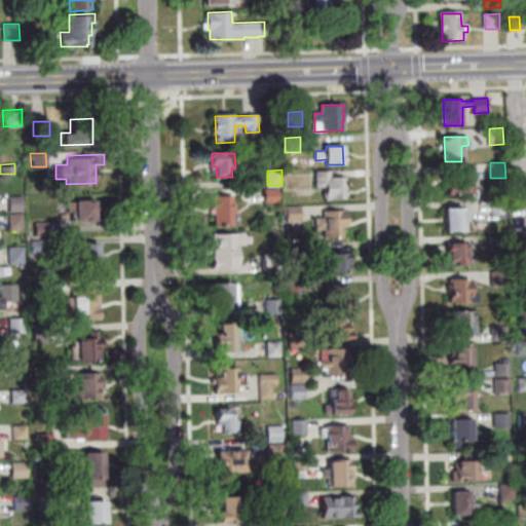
[(447,195),(446,172),(468,171),(470,183),(474,183),(474,194),(447,195)]
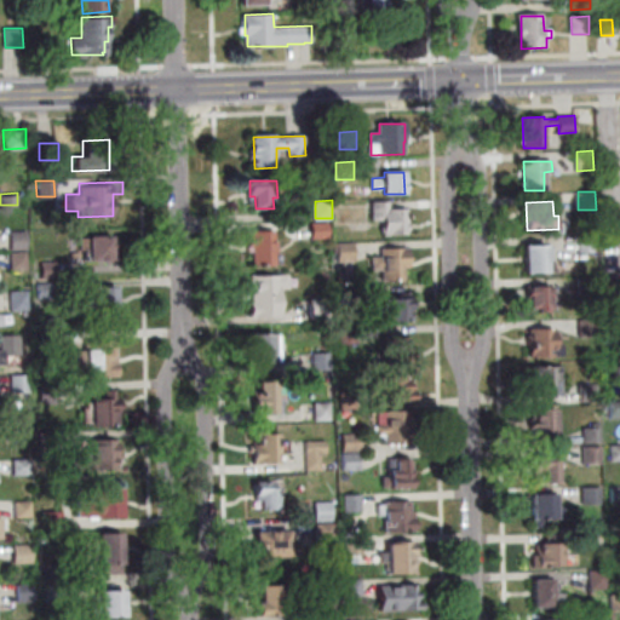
[(385,235),(384,218),(373,218),(373,202),(390,202),(390,210),(407,208),(408,229),(407,229),(407,235),(385,235)]
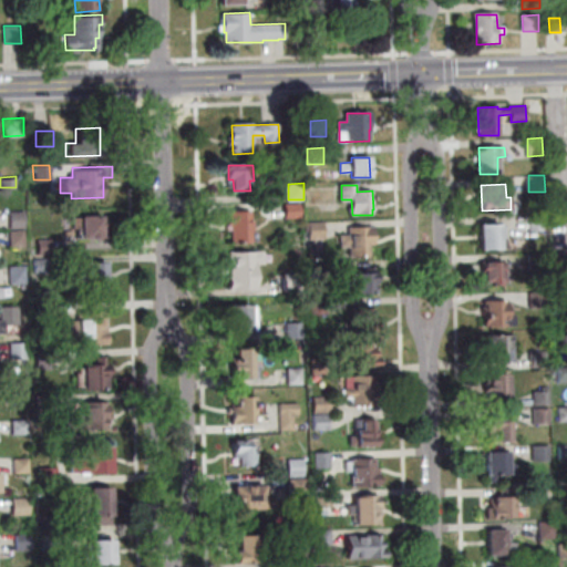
[(286,217),(285,204),(300,204),(300,217),(286,217)]
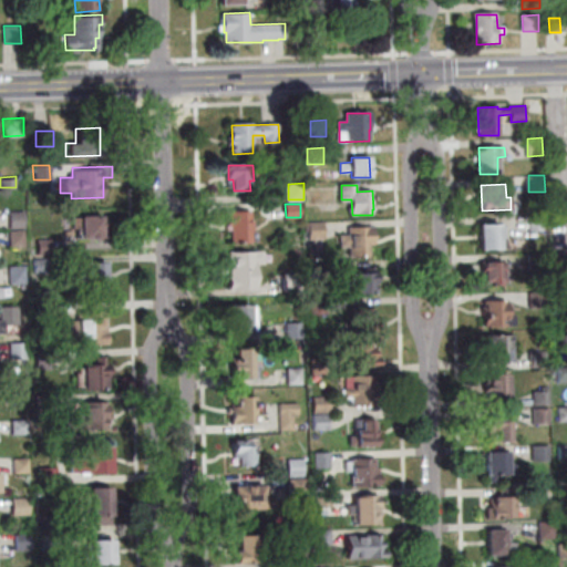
[(23,209),(23,213),(23,227),(8,227),(8,209),(23,209)]
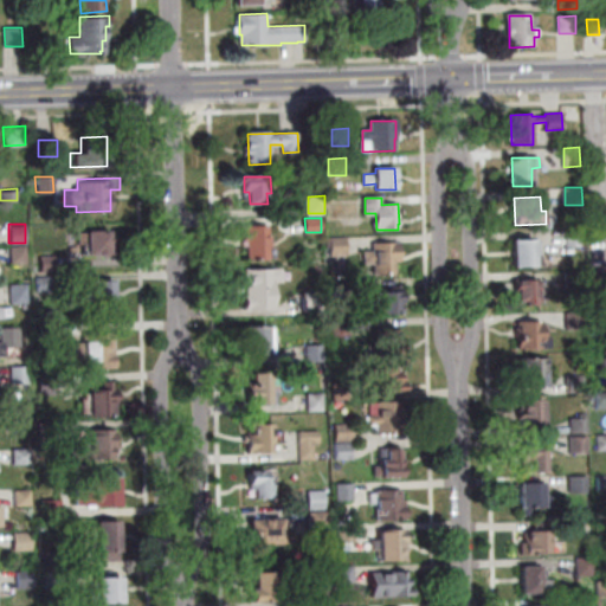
[(276,257),(249,258),(247,243),(245,243),(244,226),(268,225),(269,247),(275,247),(276,257)]
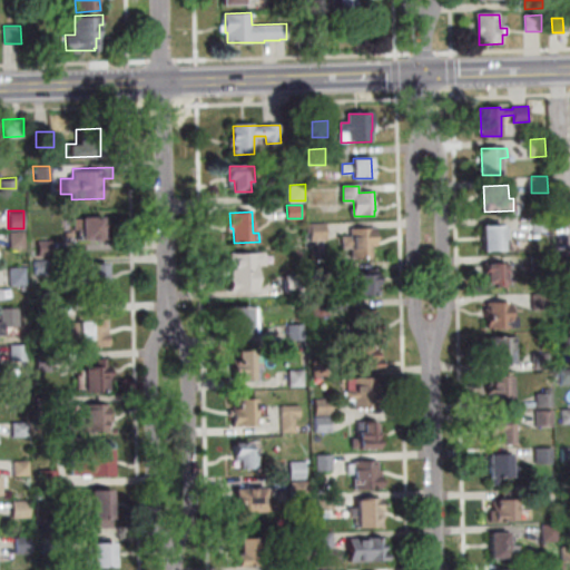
[(71,218),(71,228),(79,228),(79,239),(104,238),(104,215),(79,216),(79,218),(71,218)]
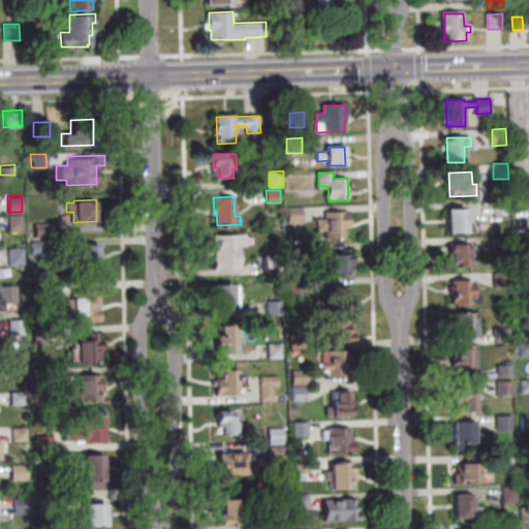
[(496,217),(495,203),(507,201),(507,216),(496,217)]
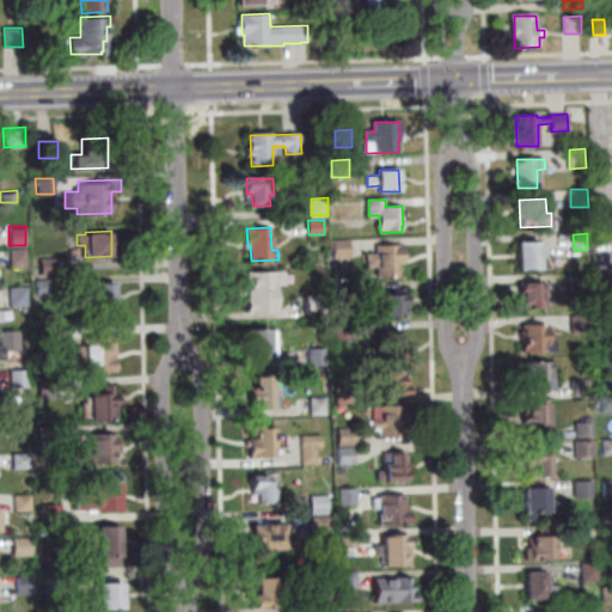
[(350,257),(336,258),(335,239),(350,239),(350,257)]
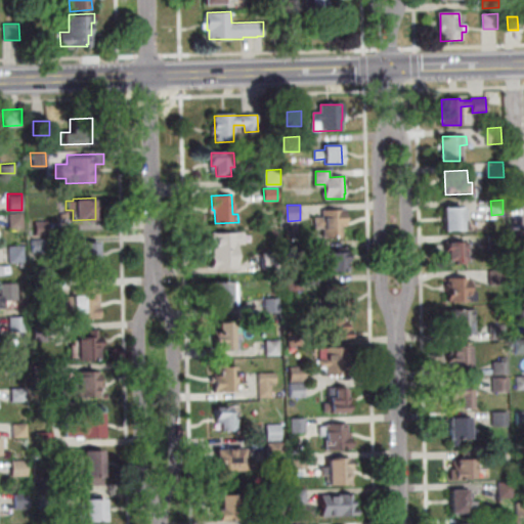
[(468,229),(445,230),(444,208),(468,207),(468,229)]
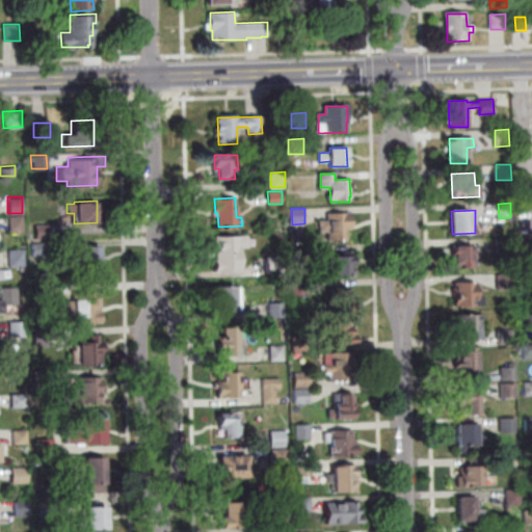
[(329,241),(329,232),(320,232),(319,220),(328,220),(328,213),(350,213),(351,229),(347,229),(348,240),(329,241)]
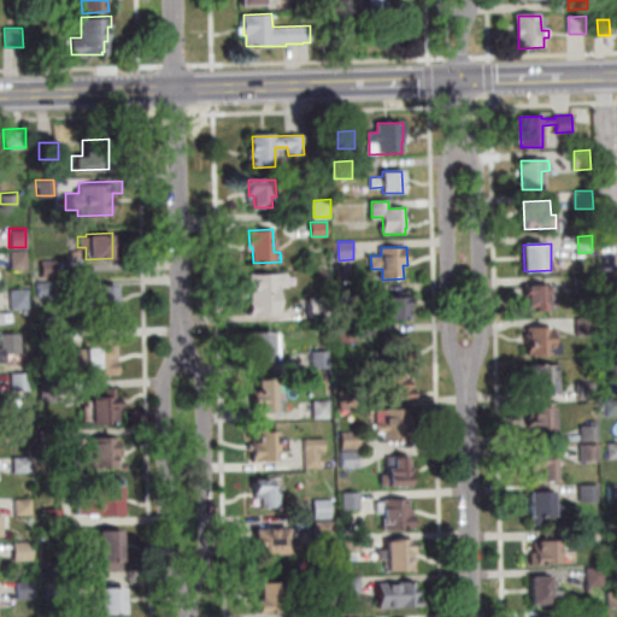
[(7,250),(9,266),(25,265),(24,248),(7,250)]
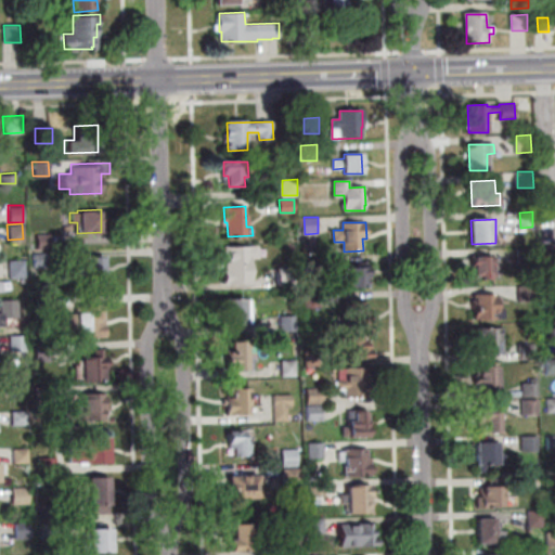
[(34,233),(48,232),(49,247),(36,248),(34,233)]
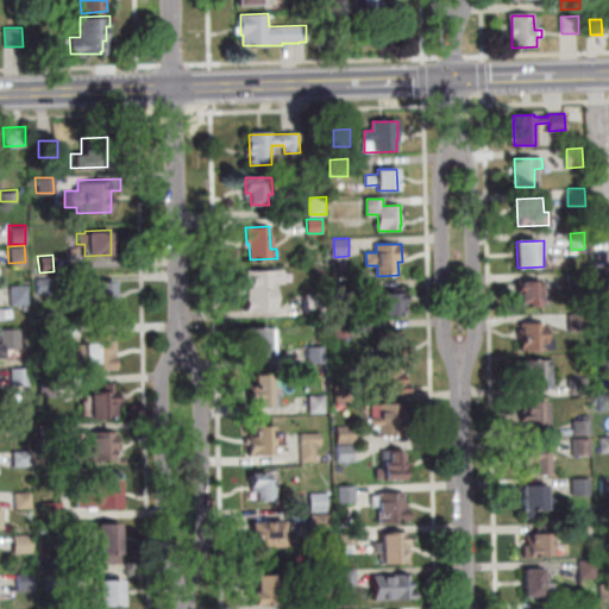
[(246,311),(245,271),(282,270),(283,282),(274,282),(275,309),(246,311)]
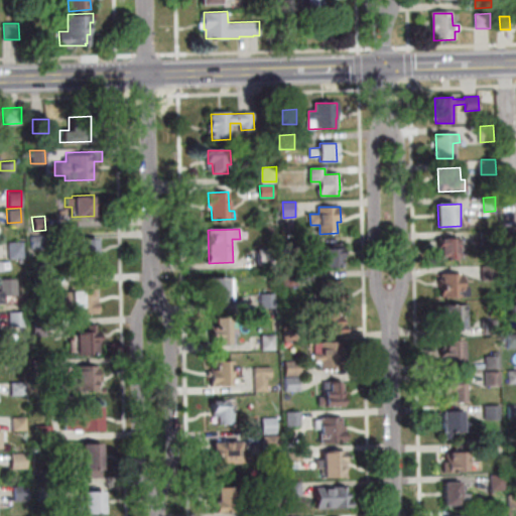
[(483,245),(483,231),(496,231),(497,245),(483,245)]
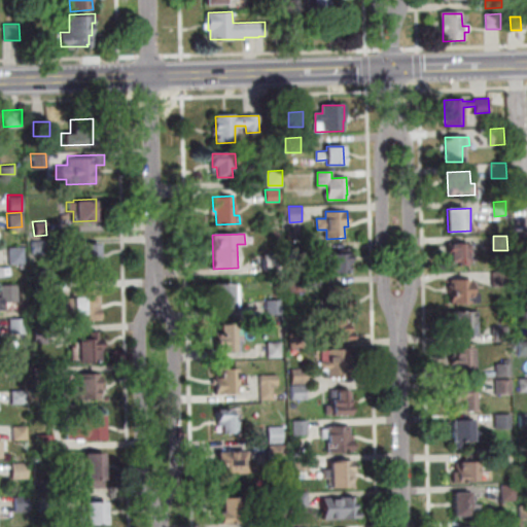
[(44,239),(44,252),(30,252),(30,239),(44,239)]
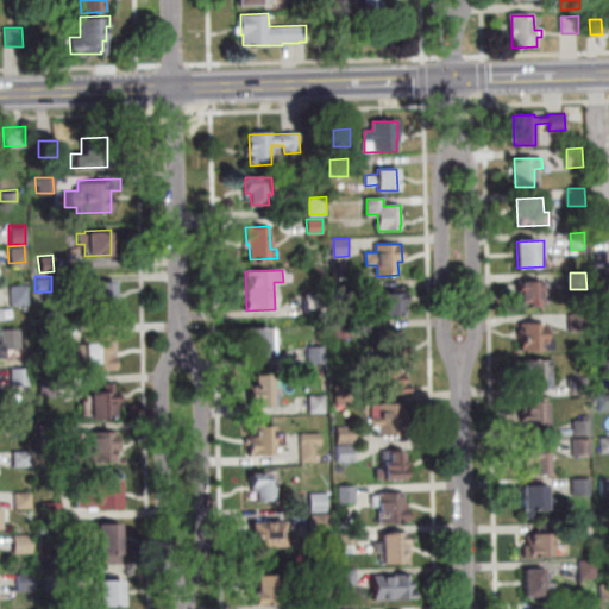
[(113,280),(113,308),(85,308),(85,294),(92,294),(92,281),(113,280)]
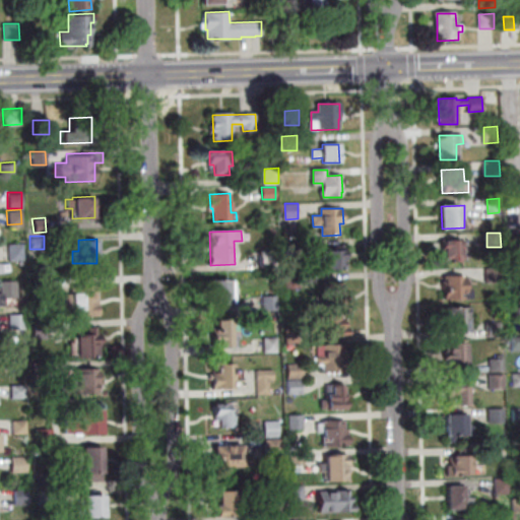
[(284,254),(284,239),(299,239),(299,254),(284,254)]
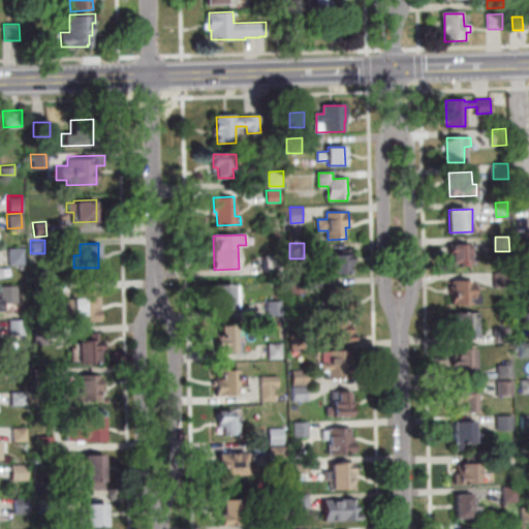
[(452,266),(452,245),(470,245),(470,265),(452,266)]
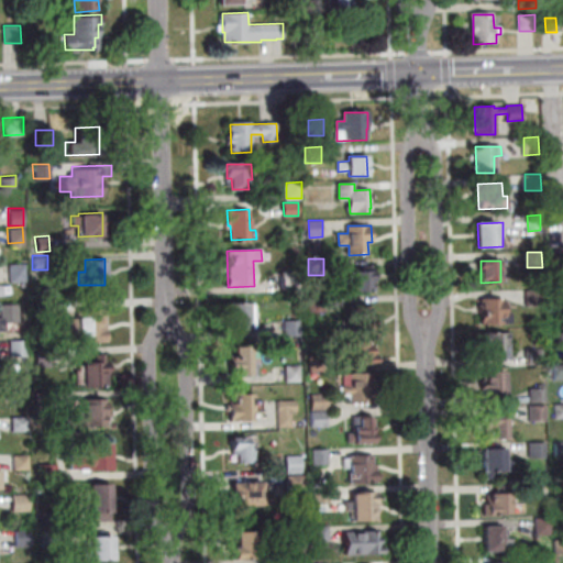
[(7,263),(8,283),(24,283),(24,263),(7,263)]
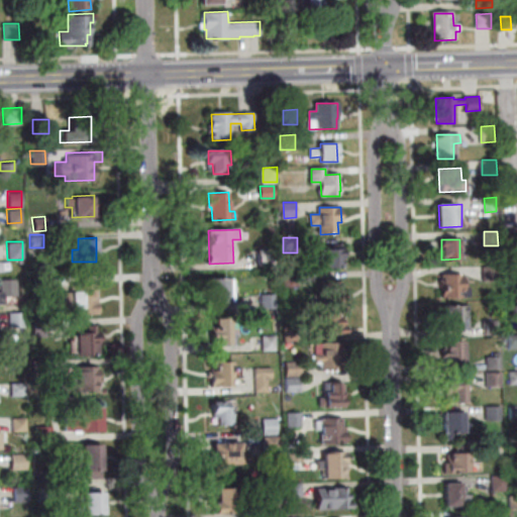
[(323,269),(322,248),(340,248),(341,268),(323,269)]
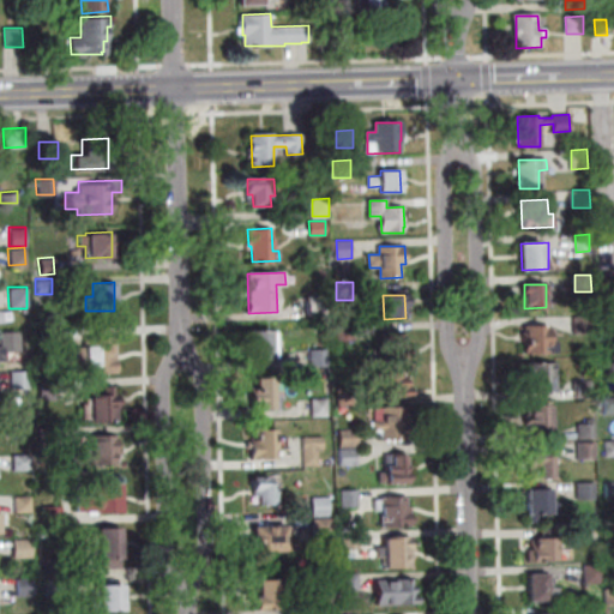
[(307,314),(307,298),(325,298),(326,314),(307,314)]
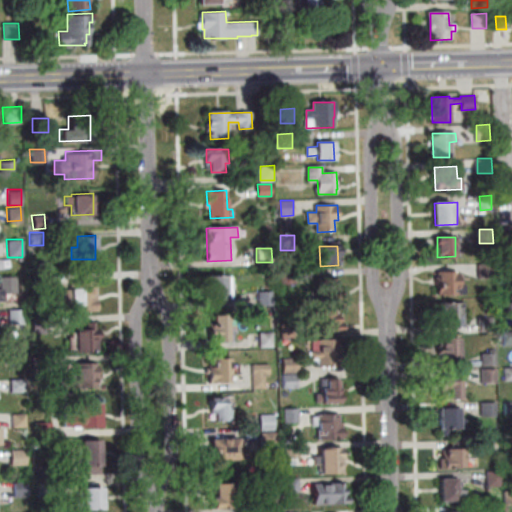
[(480,264),(493,264),(493,279),(480,279),(480,264)]
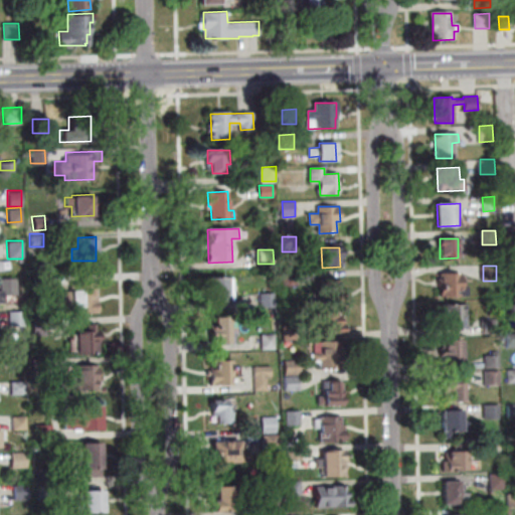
[(514,286),(505,286),(505,269),(514,269),(514,286)]
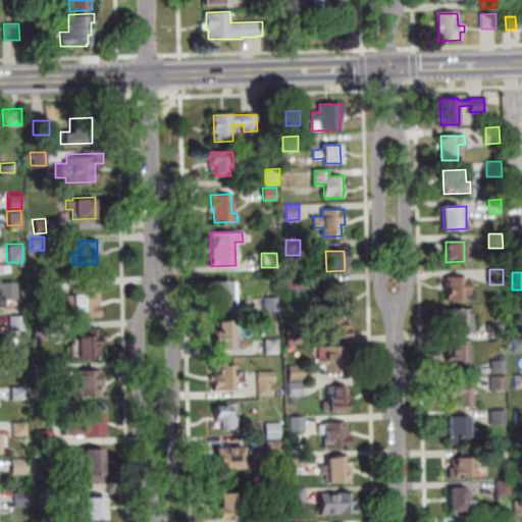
[(301,290),(288,291),(286,276),(301,276),(301,290)]
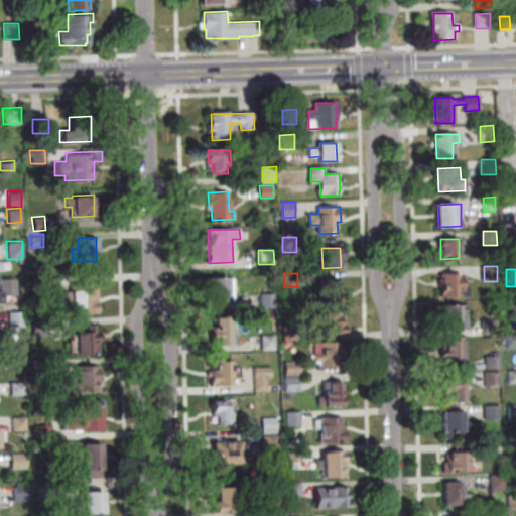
[(441,297),(441,274),(462,274),(462,288),(470,287),(470,296),(441,297)]
